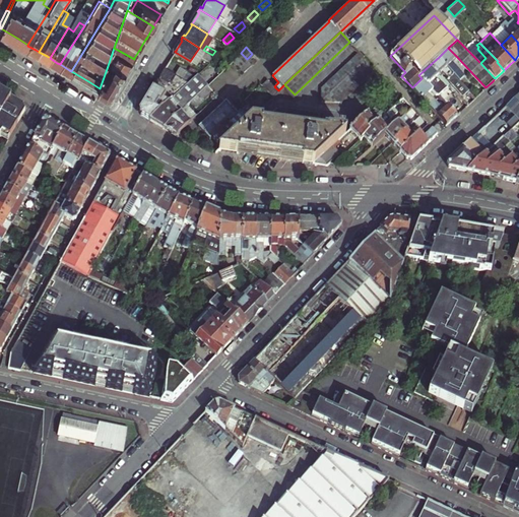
[(134,59),(114,48),(109,63),(118,69),(121,64),(128,68),(130,64),(133,59),(134,60),(134,59)]
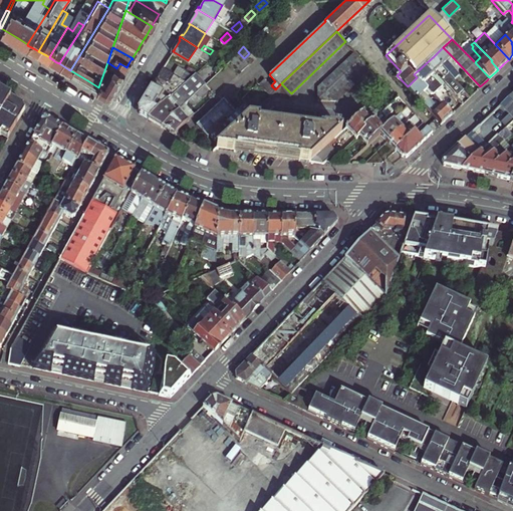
[(446,60),(451,55),(443,47),(434,56),(453,76),(458,72),(446,60)]
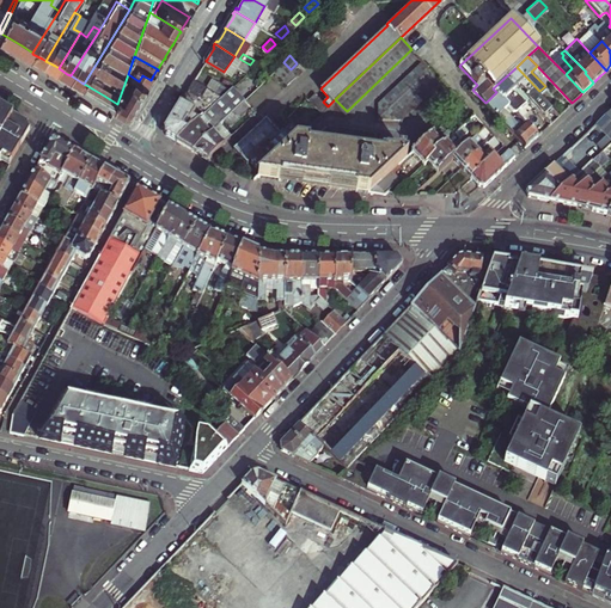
[(250,65),(239,59),(236,65),(246,72),(250,65)]
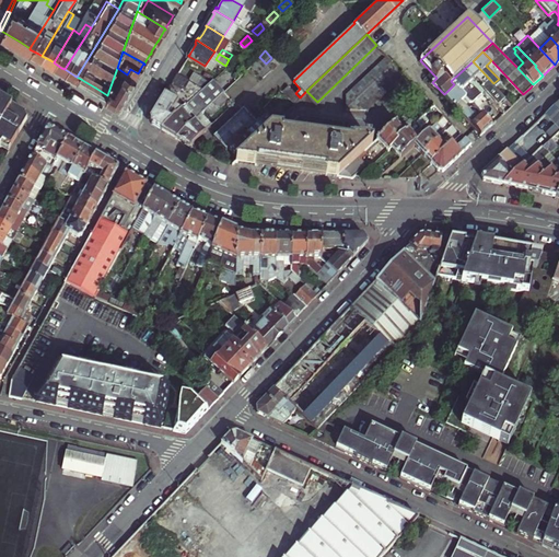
[(266,64),(259,57),(252,64),(263,77),(270,68),(266,64)]
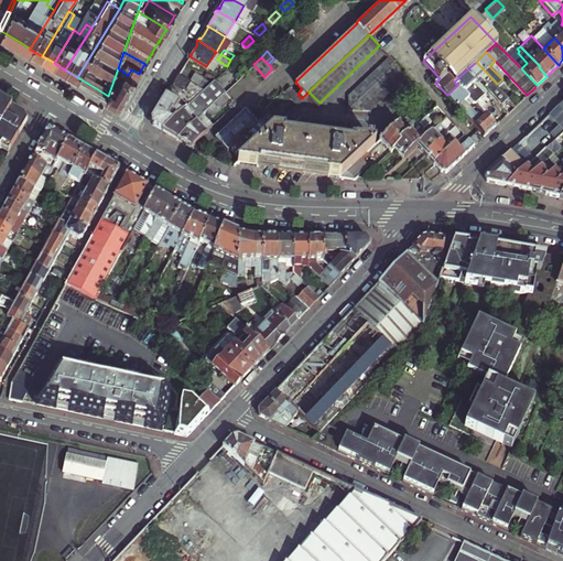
[(399,67),(403,67),(396,58),(394,60),(393,60),(385,58),(385,66),(377,66),(377,73),(370,73),(370,79),(364,79),(364,86),(357,86),(356,94),(349,93),(348,109),(370,109),(370,103),(377,103),(378,96),(385,96),(385,88),(392,89),(392,82),(399,82),(399,67)]
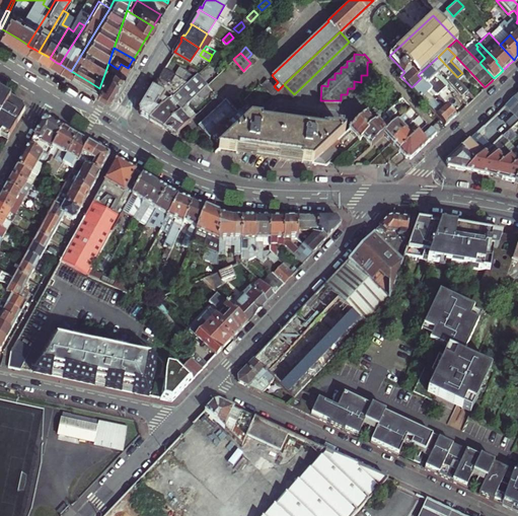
[(457,77),(438,57),(428,66),(436,74),(441,70),(462,92),(464,90),(467,88),(457,77)]
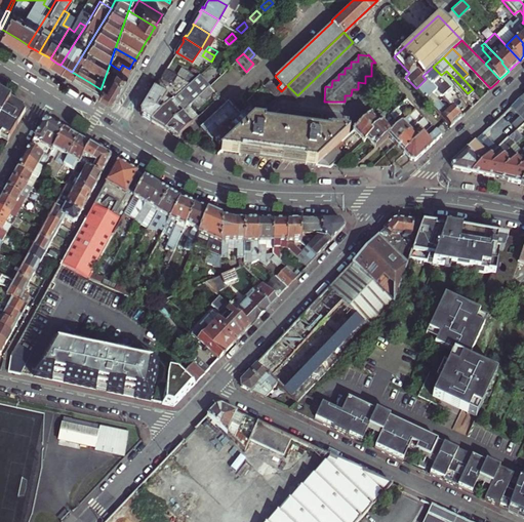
[(115,92),(129,69),(122,65),(119,70),(110,64),(101,89),(107,92),(109,94),(115,92)]
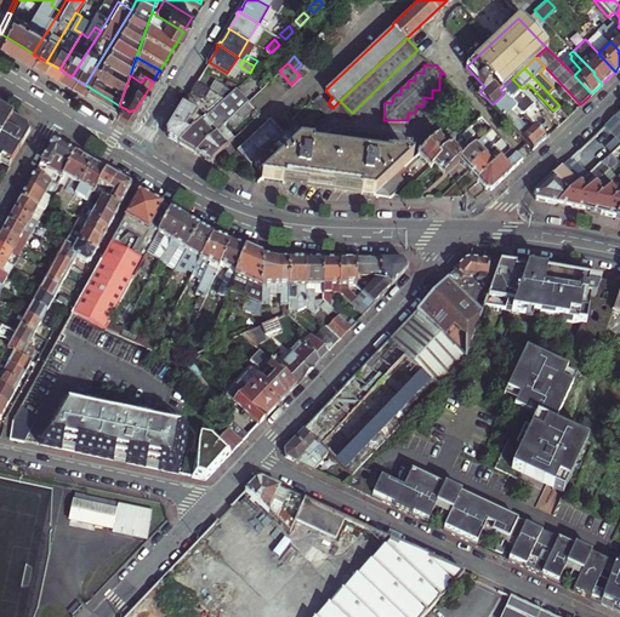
[(212,78),(209,85),(225,95),(229,87),(212,78)]
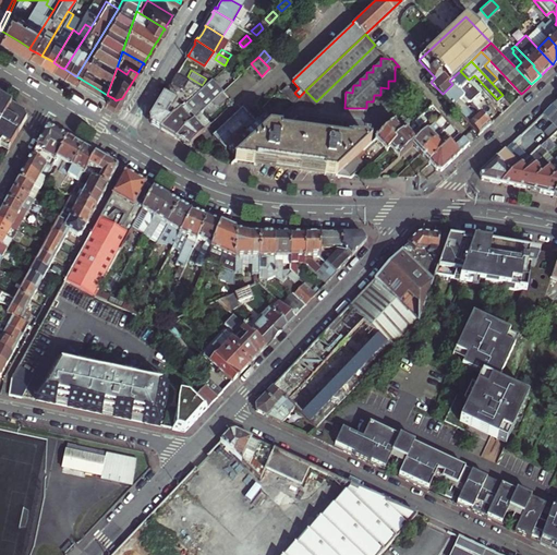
[(468,100),(473,95),(463,85),(467,82),(469,80),(460,71),(449,81),(452,84),(463,95),(468,100)]
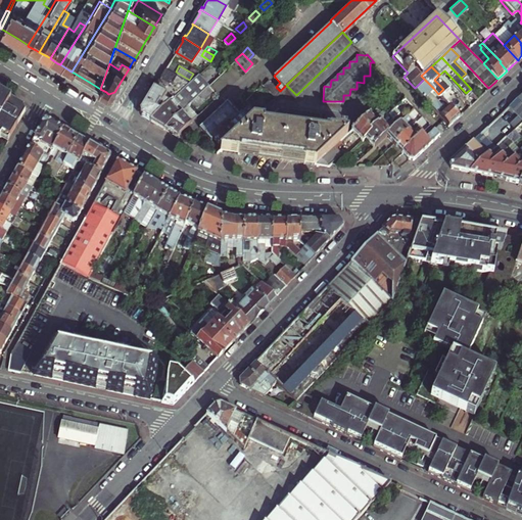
[(176,75),(164,68),(159,77),(171,83),(176,75)]
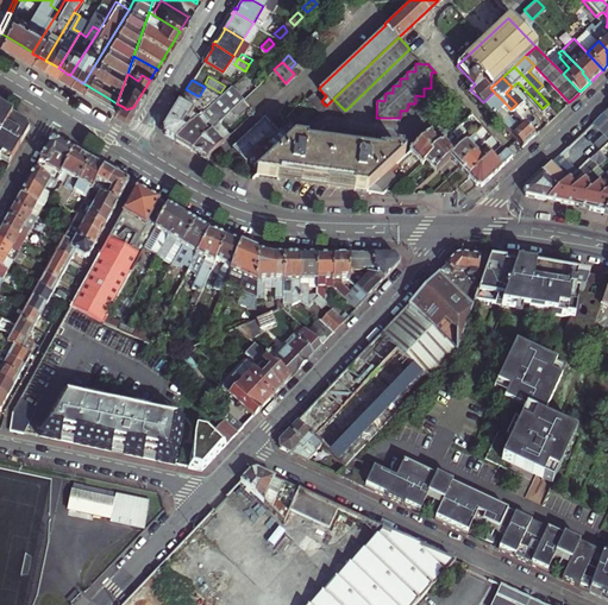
[(220,95),(175,138),(187,144),(192,147),(243,99),(231,86),(220,95)]
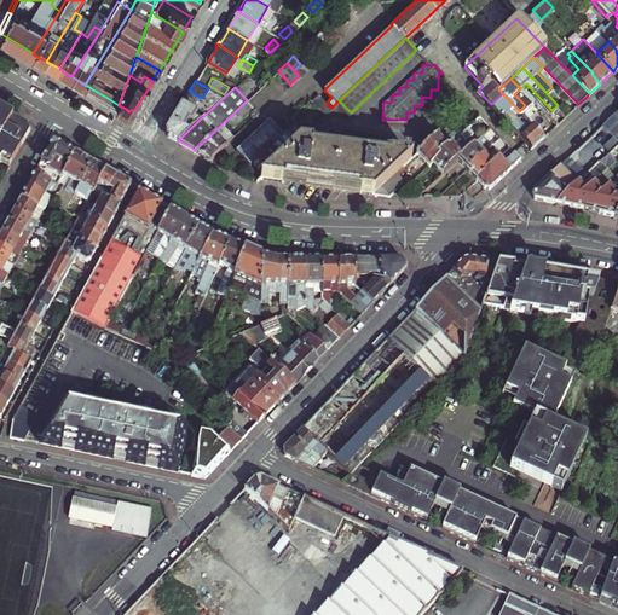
[(178,140),(224,97),(208,88),(202,98),(189,91),(166,128),(165,128),(167,134),(168,134),(174,138),(178,140)]
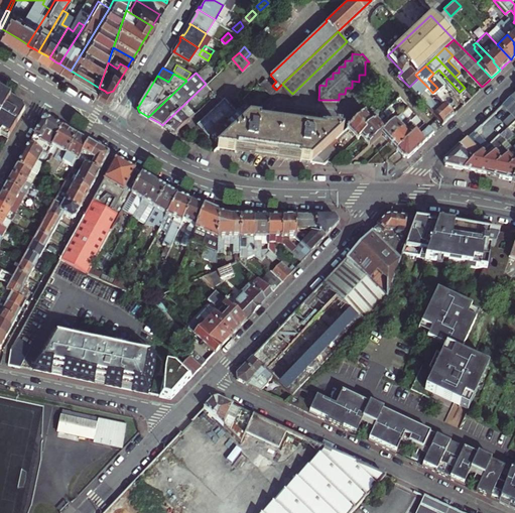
[(428,88),(418,78),(409,87),(425,105),(430,100),(423,93),(428,88)]
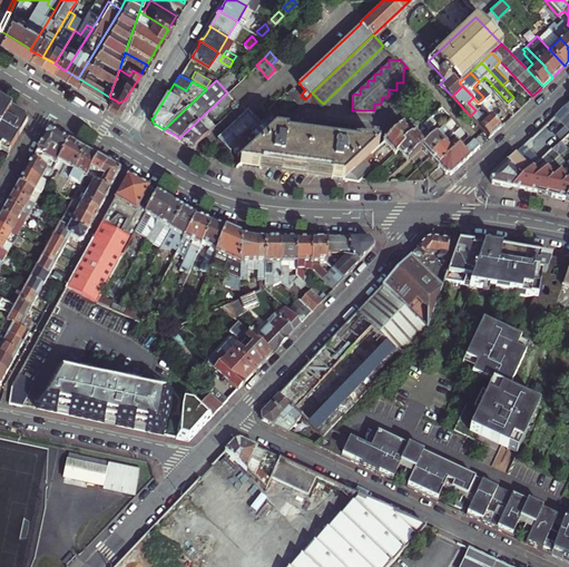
[(234,99),(227,93),(179,138),(187,143),(193,146),(215,125),(209,119),(214,116),(214,117),(234,99)]
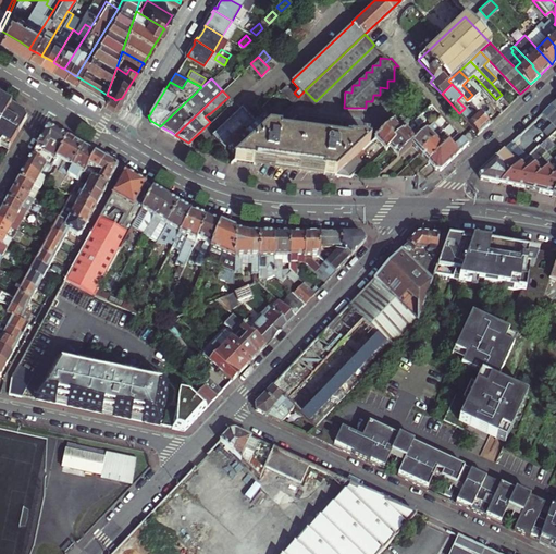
[(375,136),(385,147),(386,148),(388,146),(396,139),(394,137),(403,130),(421,112),(427,107),(431,103),(421,93),(416,99),(420,105),(406,119),(400,112),(375,136)]
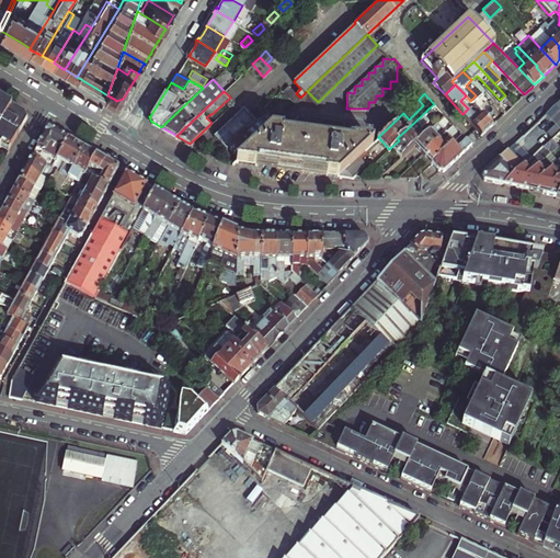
[(489,175),(503,179),(545,140),(559,126),(559,95),(546,110),(556,120),(521,151),(516,155),(511,150),(514,147),(510,144),(482,169),(484,174),(489,175)]
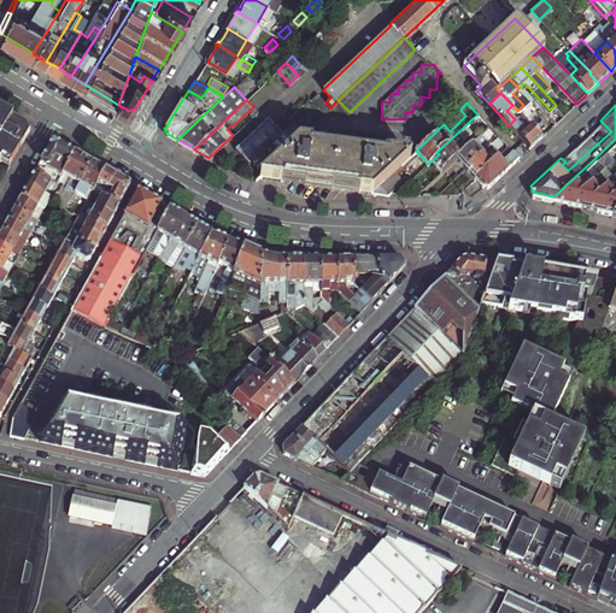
[(0,159),(10,165),(30,128),(29,123),(0,106),(0,159)]
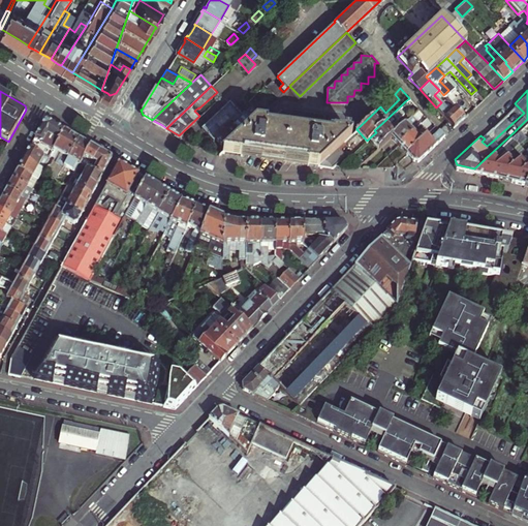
[(418,109),(409,98),(405,101),(415,112),(418,109)]
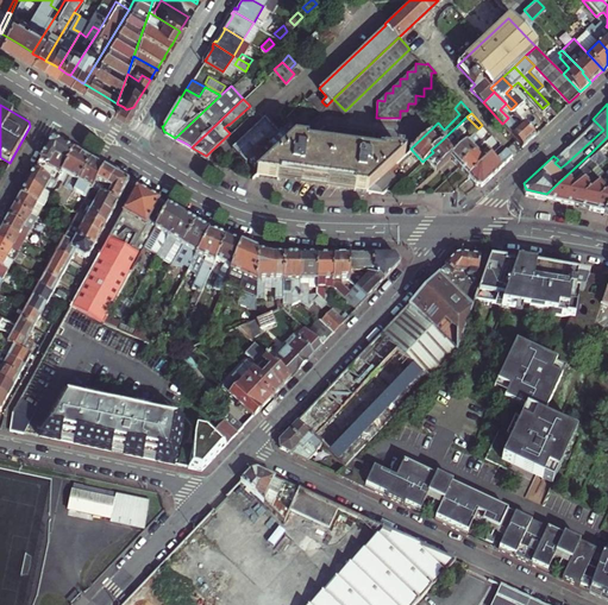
[(267,140),(274,133),(279,128),(264,114),(232,145),(239,152),(245,159),(248,157),(265,139),(267,140)]
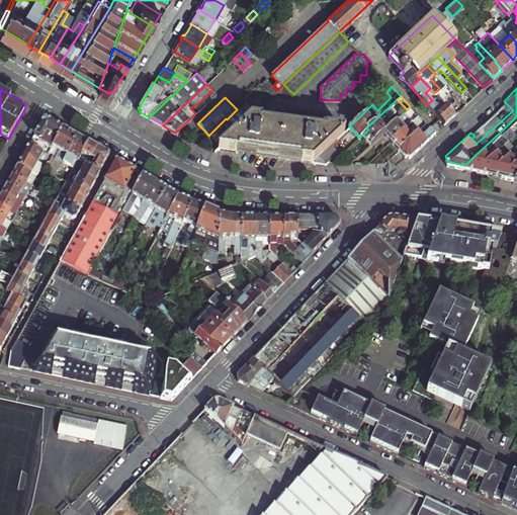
[(440,98),(435,98),(432,100),(427,105),(445,123),(447,121),(452,117),(455,114),(440,98)]
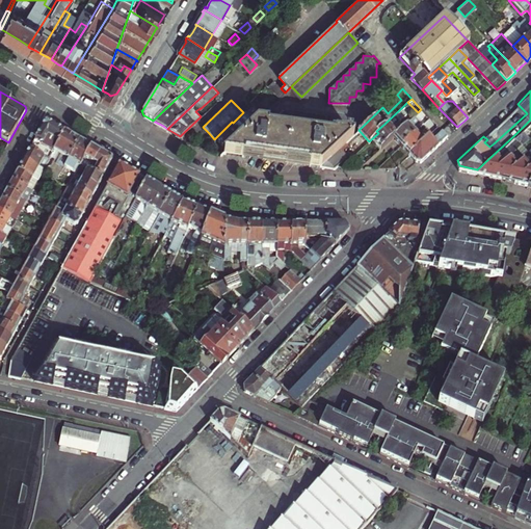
[(380,149),(393,136),(405,125),(400,120),(407,112),(402,107),(385,124),(376,131),(378,133),(371,139),(375,143),(380,149)]
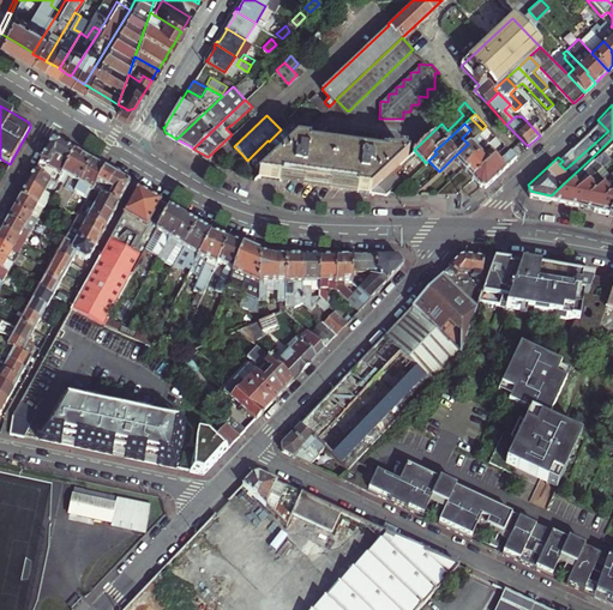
[(463,167),(481,150),(476,145),(491,131),(486,126),(482,130),(468,144),(454,157),(458,162),(463,167)]
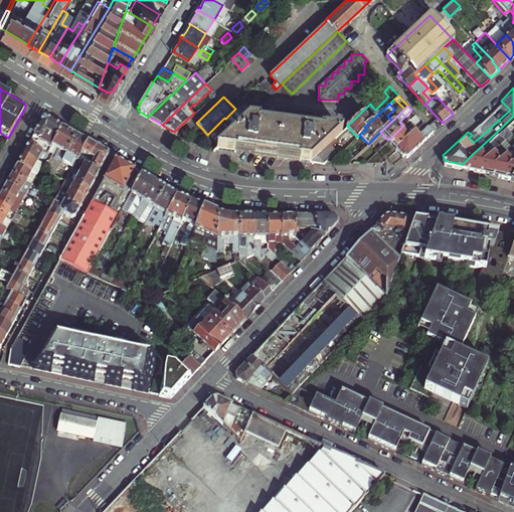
[(247,117),(250,114),(245,108),(242,111),(238,107),(235,109),(231,113),(225,119),(224,118),(209,133),(215,139),(219,143),(247,117)]
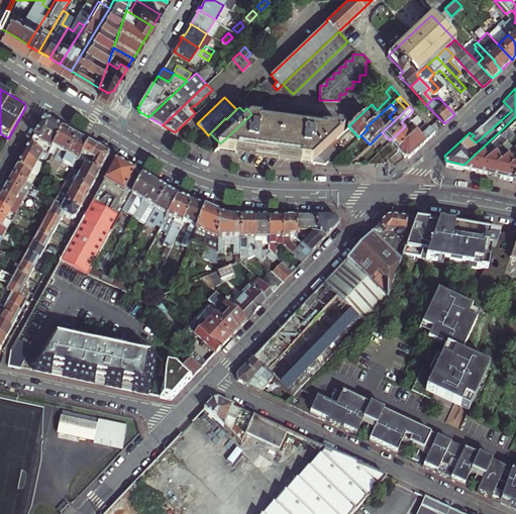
[(301,160),(312,161),(333,140),(344,130),(325,127),(324,130),(315,129),(317,113),(272,107),(260,118),(248,117),(220,143),(217,147),(244,151),(244,148),(255,150),(254,151),(279,155),(301,159),(301,160)]
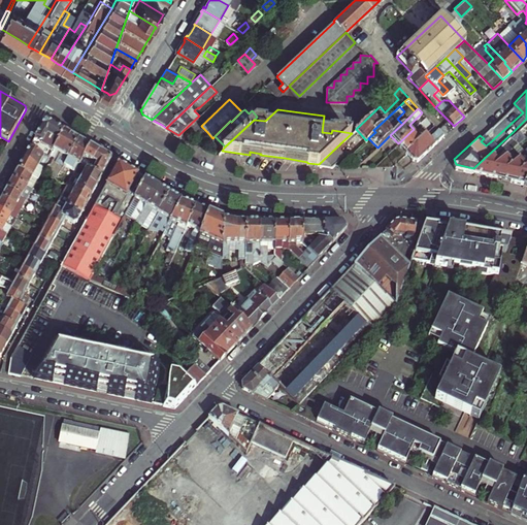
[(402,148),(406,152),(434,126),(426,117),(424,119),(426,121),(426,125),(418,133),(414,129),(398,143),(402,148)]
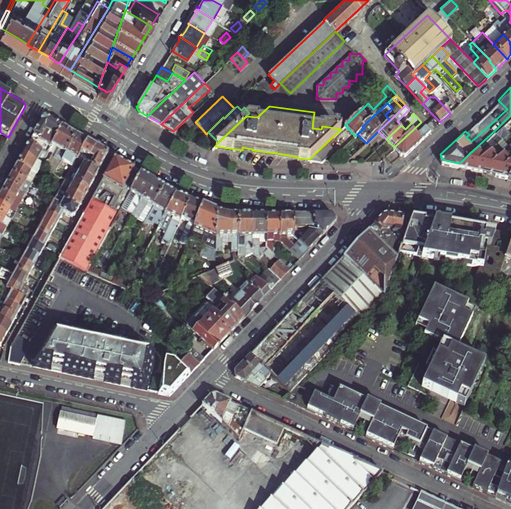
[(28,141),(47,151),(61,124),(49,117),(46,115),(42,116),(28,141)]
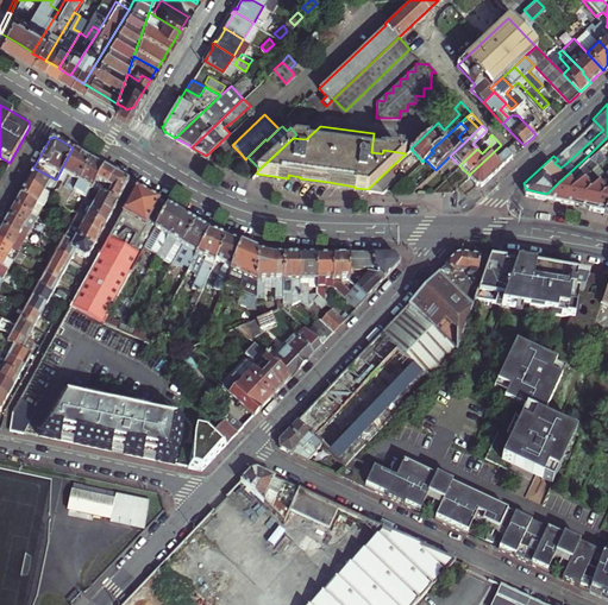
[(482,184),(512,156),(501,145),(469,175),(468,175),(475,182),(476,184),(482,184)]
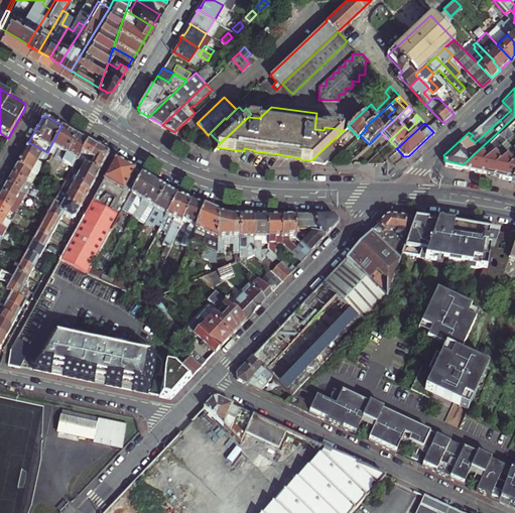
[(55,146),(66,128),(61,125),(47,152),(43,160),(48,159),(55,146)]
